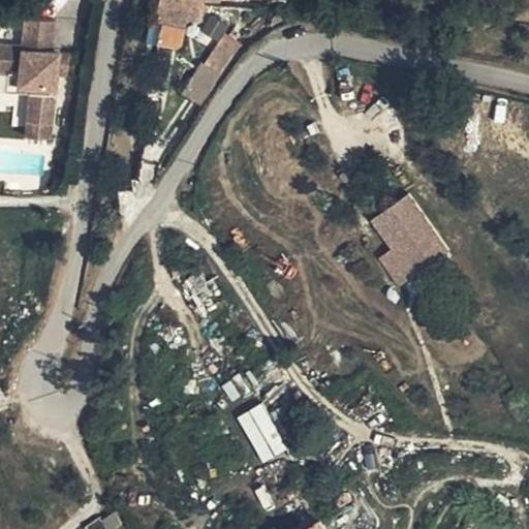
[(160,0),(159,10),(189,18),(191,0),(160,0)]
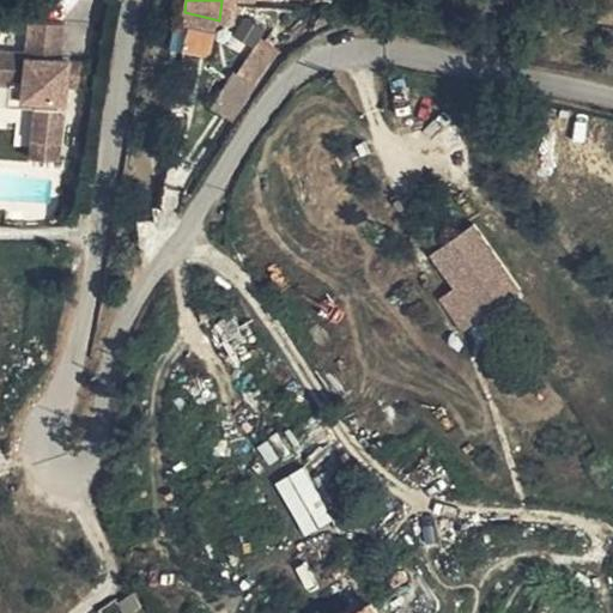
[(228,22),(230,0),(225,0),(222,0),(219,20),(228,22)]
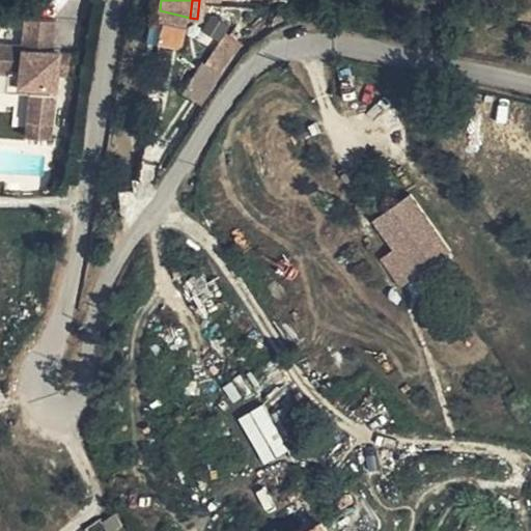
[(29,91),(26,120),(51,122),(56,76),(58,54),(58,52),(52,51),(54,19),(23,15),(21,43),(0,39),(0,67),(6,68),(4,88),(29,91)]
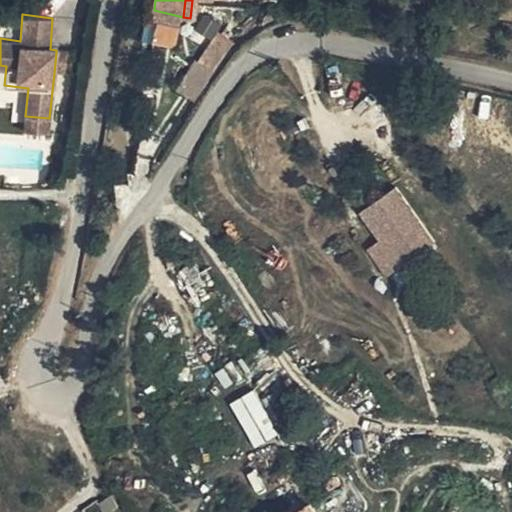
[(199,62),(214,71),(233,42),(218,32),(199,62)]
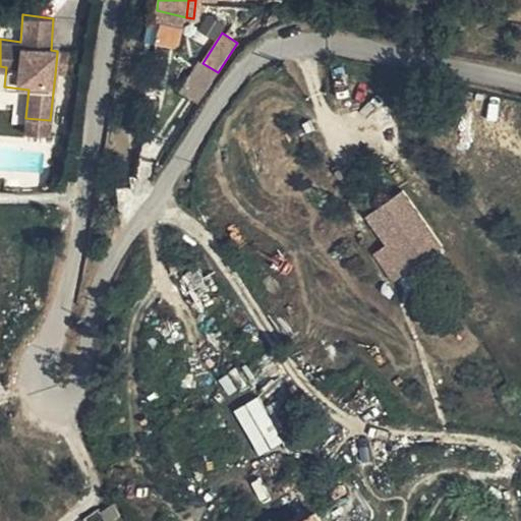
[(73,55),(57,53),(55,74),(71,76),(73,55)]
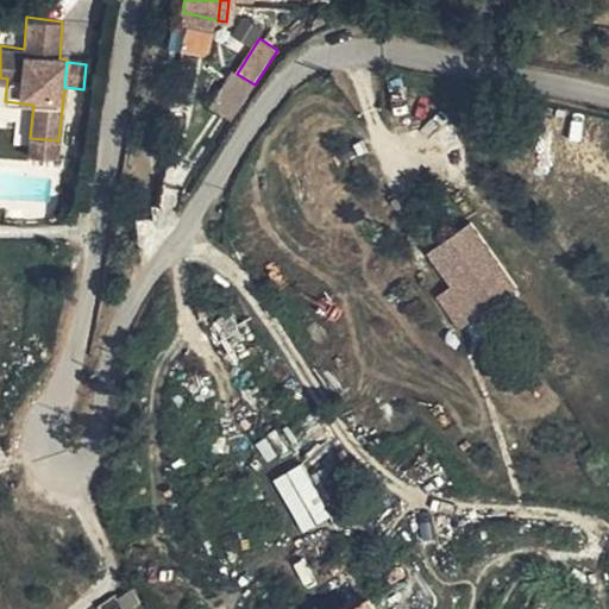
[(169,107),(182,110),(186,95),(171,92),(169,107)]
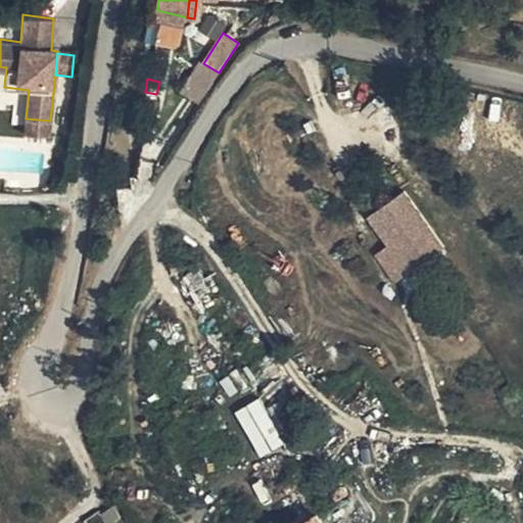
[(50,121),(26,119),(24,134),(49,137),(50,121)]
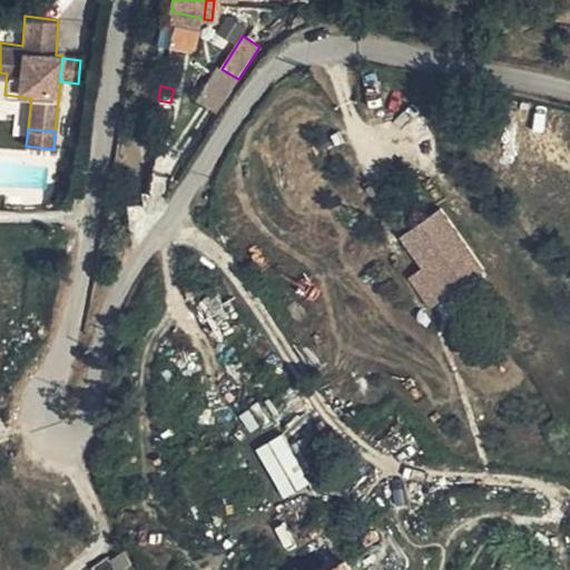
[(425,265),(446,296),(482,269),(440,207),(404,234),(425,265)]
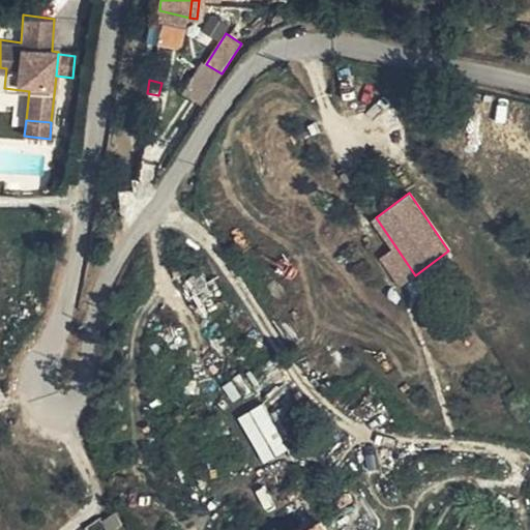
[(403,285),(415,275),(395,246),(383,255),(403,285)]
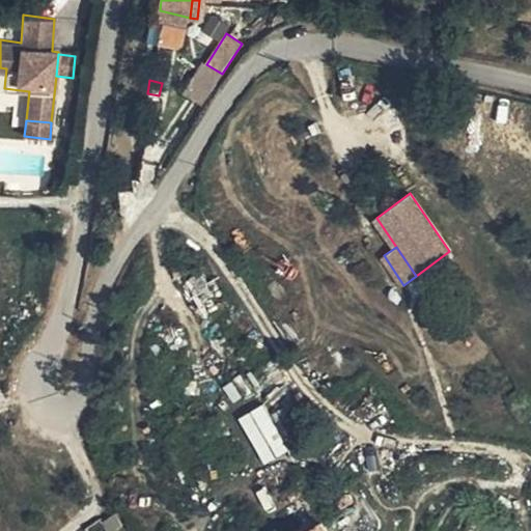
[(263,464),(287,451),(262,404),(239,418),(263,464)]
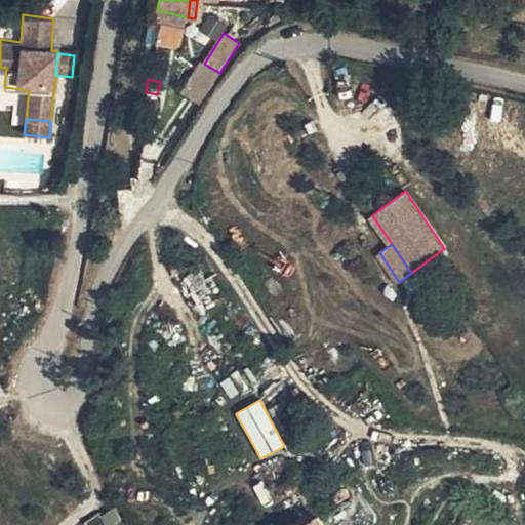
[(287,443),(299,436),(280,402),(268,410),(287,443)]
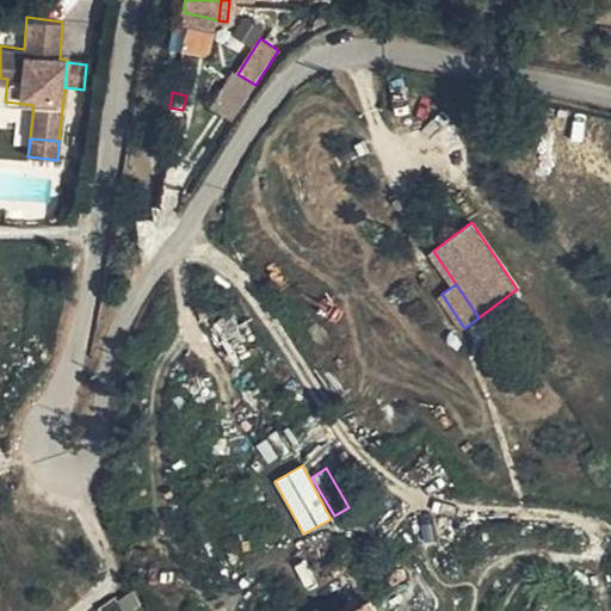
[(456,550),(442,559),(450,572),(464,565),(456,550)]
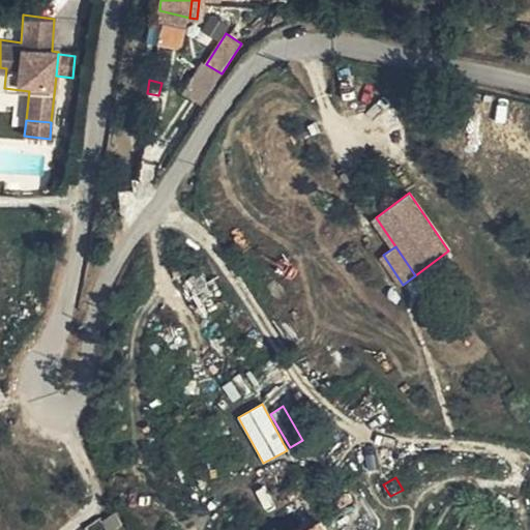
[(361,492),(323,519),(331,529),(374,529),(377,528),(377,522),(363,495),(361,492)]
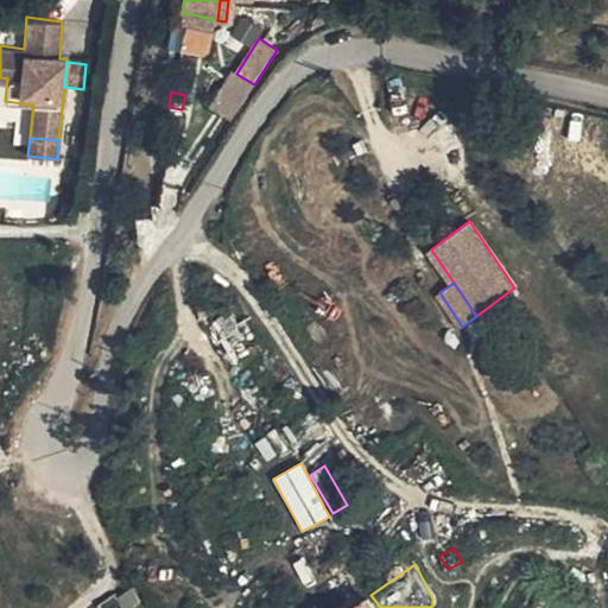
[(101,607),(125,607),(138,601),(131,587),(100,605),(101,607)]
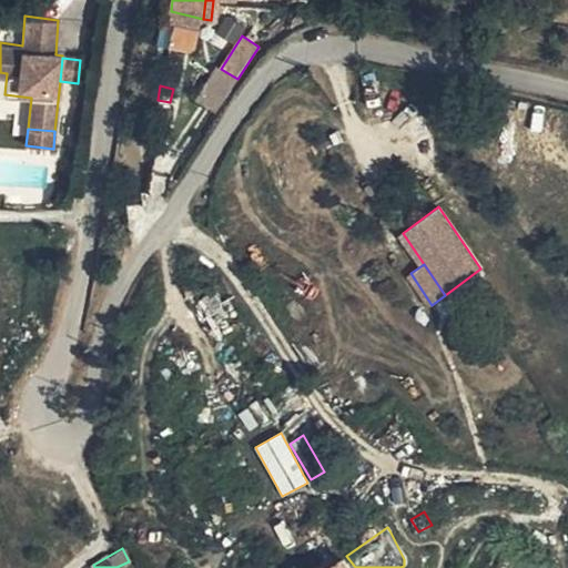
[(328,567),(315,567),(312,567),(355,567),(346,556),(328,567)]
